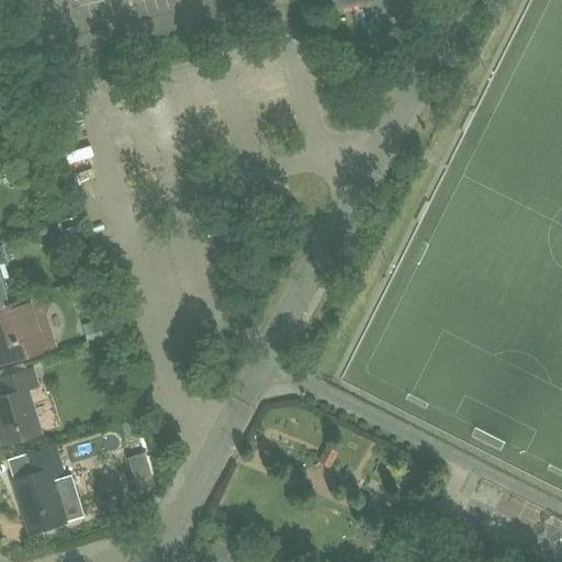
[(310,8),(301,10),(300,10),(304,25),(304,24),(317,22),(315,11),(310,8)]
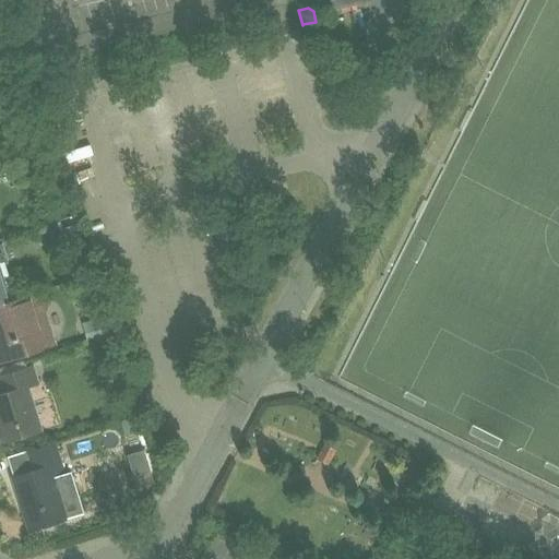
[(0,306),(10,302),(10,301),(0,271),(0,263),(9,261),(3,245),(0,245),(0,306)]
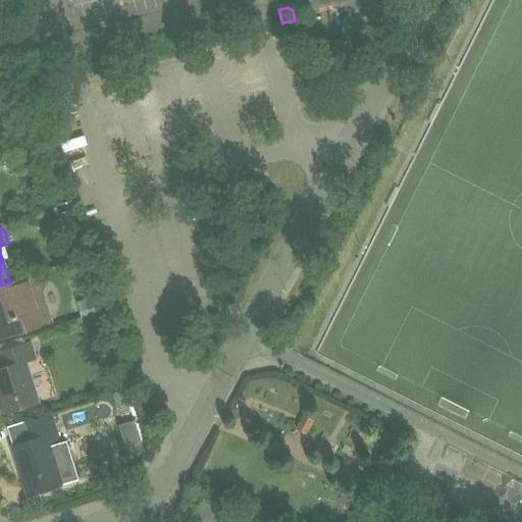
[(9,282),(0,285),(0,340),(0,342),(10,338),(22,334),(54,325),(48,308),(43,292),(37,273),(28,276),(14,280),(9,281),(9,282)]
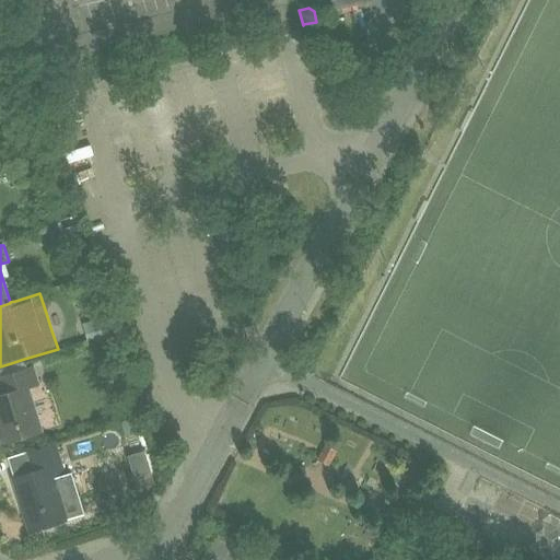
[(0,378),(4,394),(0,395),(0,436),(2,444),(42,431),(28,388),(39,385),(34,369),(0,378)]
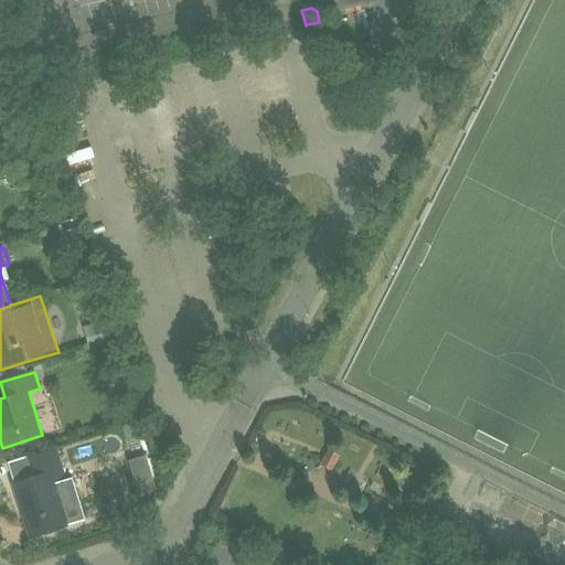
[(331,469),(340,455),(328,448),(319,464),(331,469)]
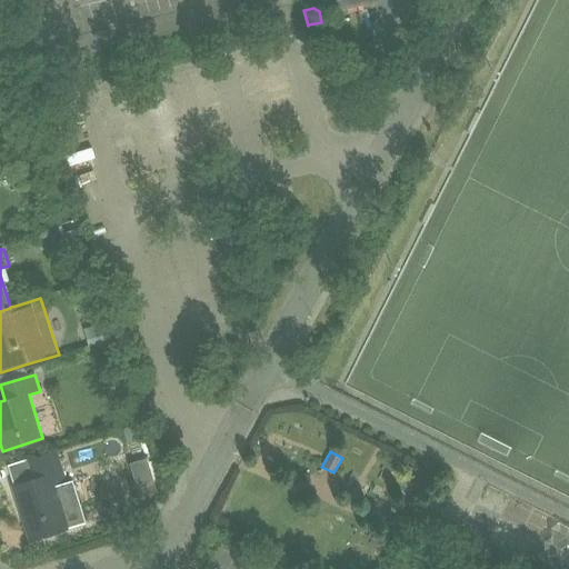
[(15,487),(12,487),(30,541),(69,529),(83,523),(70,482),(66,485),(57,453),(30,461),(36,480),(15,487)]
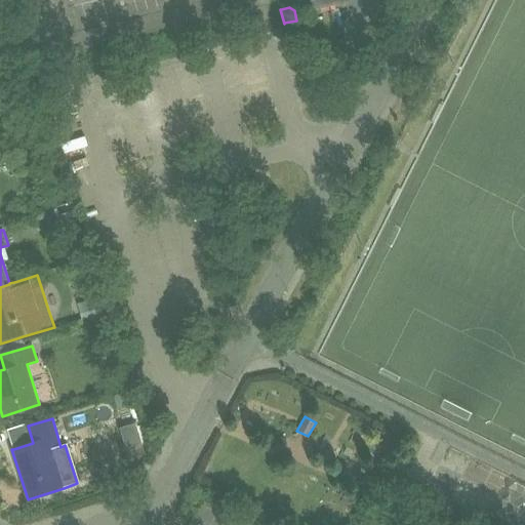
[(145,453),(134,423),(120,428),(129,458),(145,453)]
